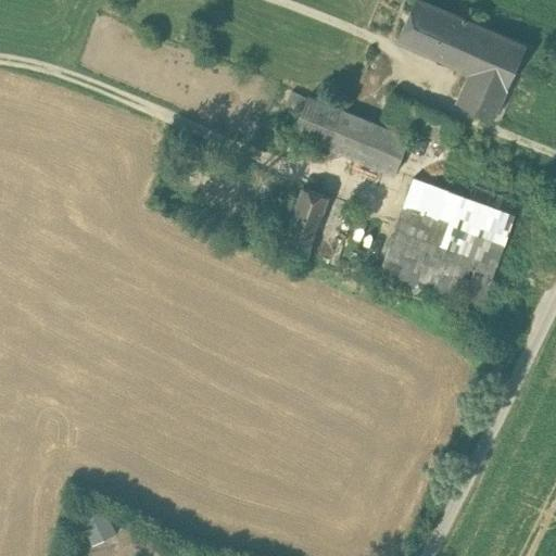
[(455,11),(430,0),(414,0),(397,39),(436,55),(455,11)]
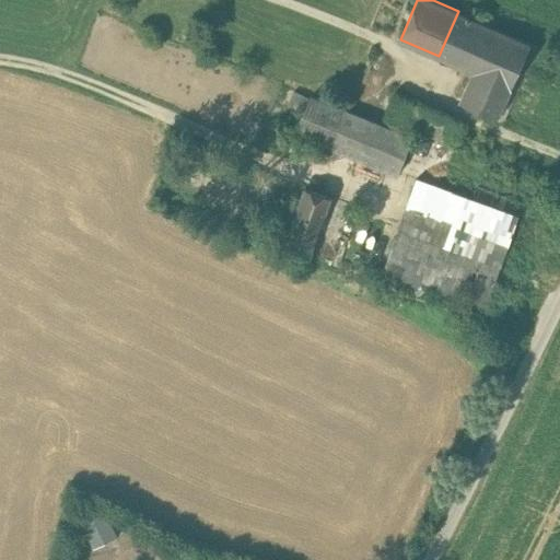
[(529,42),(458,11),(439,56),(471,70),(459,98),(471,104),(498,115),(529,42)]
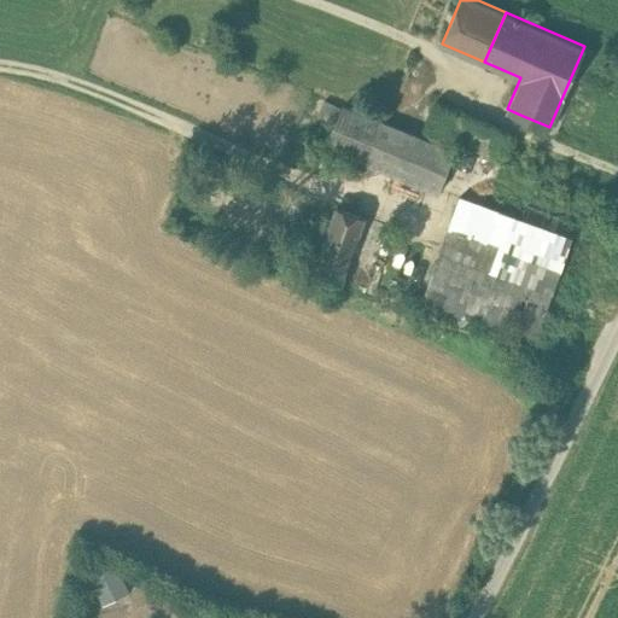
[(455,152),(343,105),(326,146),(439,192),(455,152)]
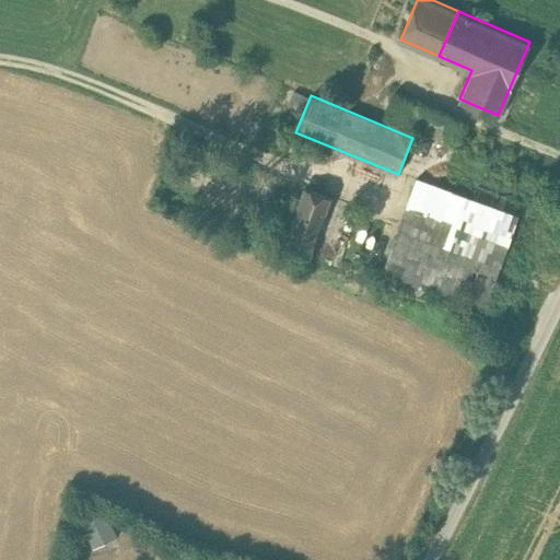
[(517,217),(417,178),(378,283),(481,321),(517,217)]
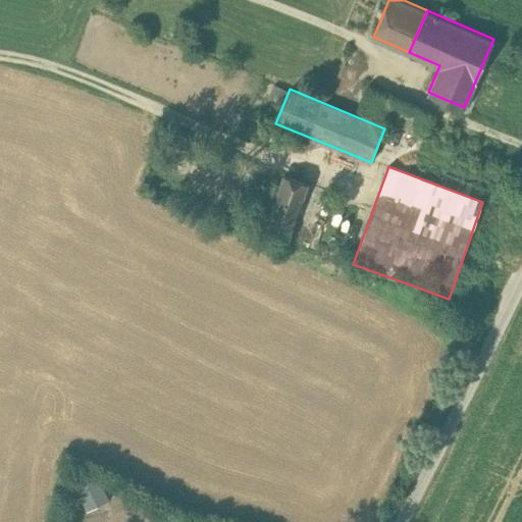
[(308,183),(284,174),(265,229),(289,239),(308,183)]
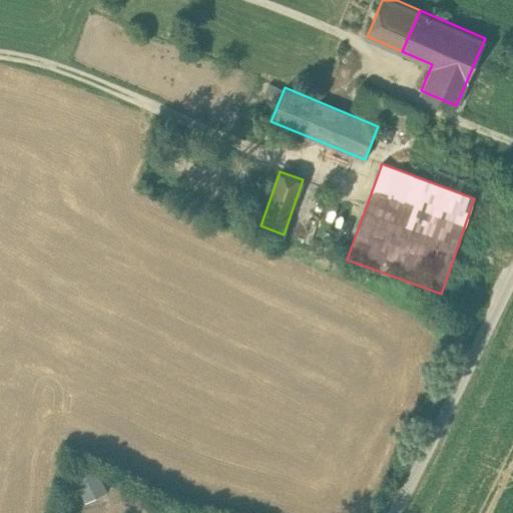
[(96,469),(75,479),(84,499),(105,488),(96,469)]
